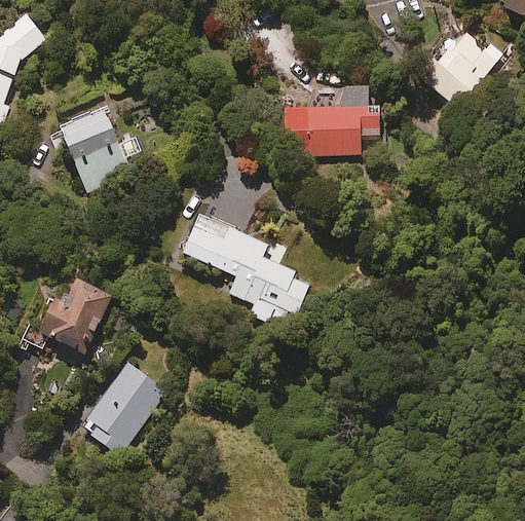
[(511,0),(507,10),(524,17),(524,0),(511,0)]
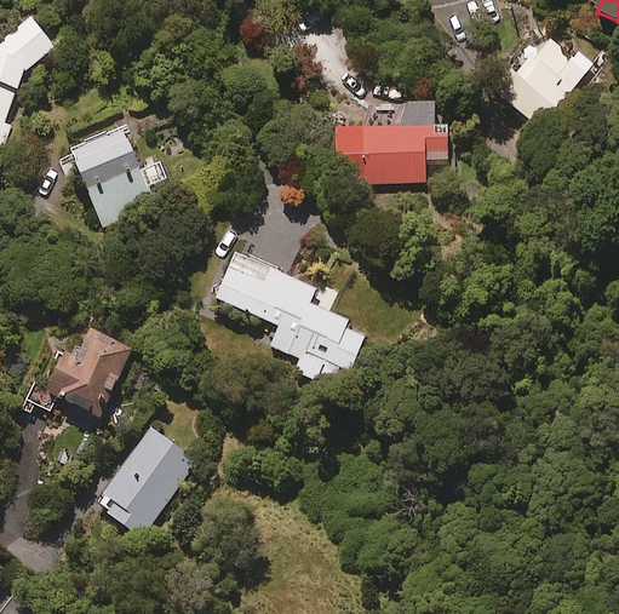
[(53,42),(32,17),(0,40),(0,147),(11,120),(5,118),(24,68),(53,42)]
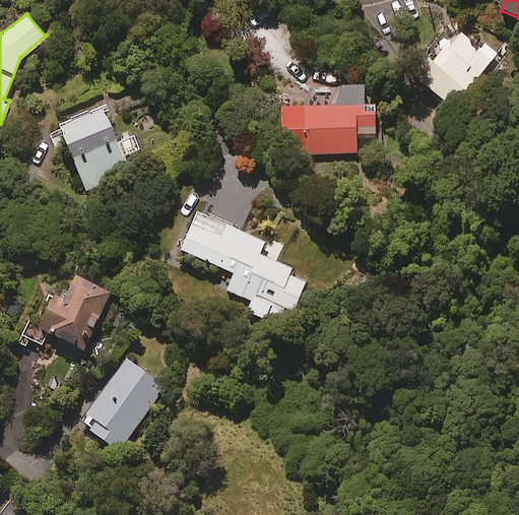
[(495,51),(469,33),(462,44),(451,36),(419,81),(455,107),(495,51)]
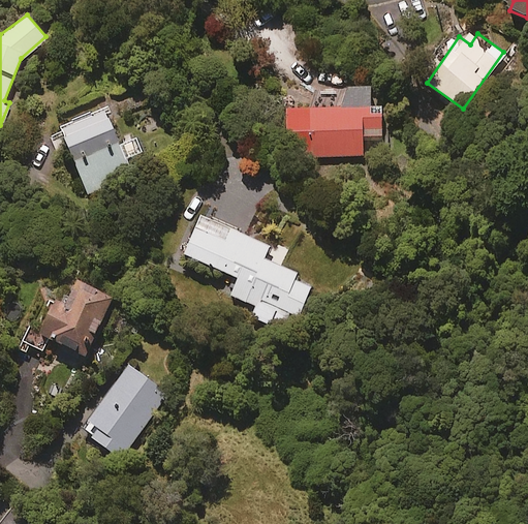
[(310,108),(310,116),(286,116),(286,147),(307,147),(307,150),(311,150),(311,153),(364,153),(363,136),(382,136),(382,108),(372,108),(372,89),(345,90),(345,108),(310,108)]
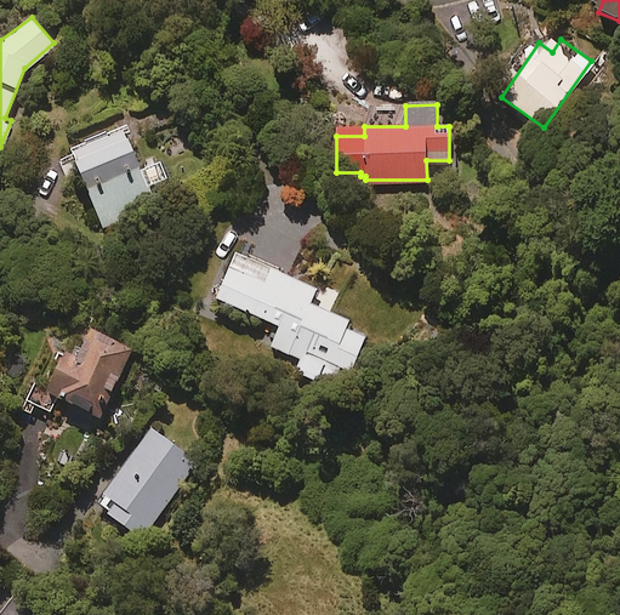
[(158,161),(141,169),(121,123),(68,146),(102,226),(155,204),(147,184),(165,177),(158,161)]
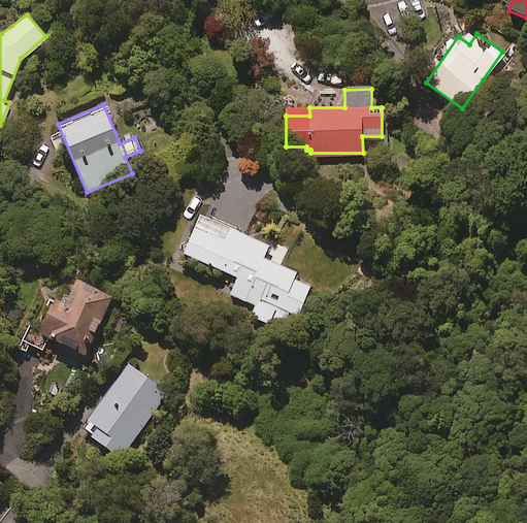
[(284,252),(200,217),(185,255),(237,278),(230,293),(256,304),(252,316),(268,322),(271,316),(284,321),(289,308),(298,313),(313,279),(277,264),(284,252)]
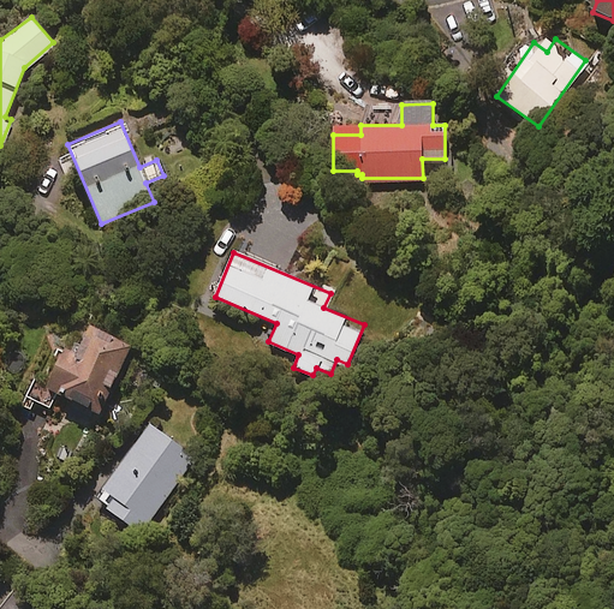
[(131,347),(93,329),(79,357),(53,345),(28,398),(51,409),(57,396),(99,416),(131,347)]
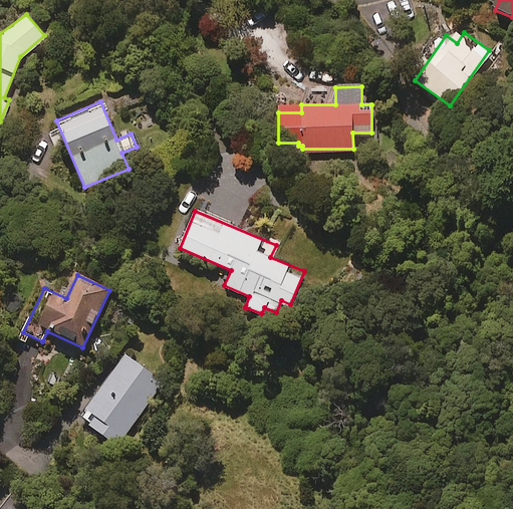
[(162,380),(125,355),(86,413),(95,419),(89,427),(116,446),(162,380)]
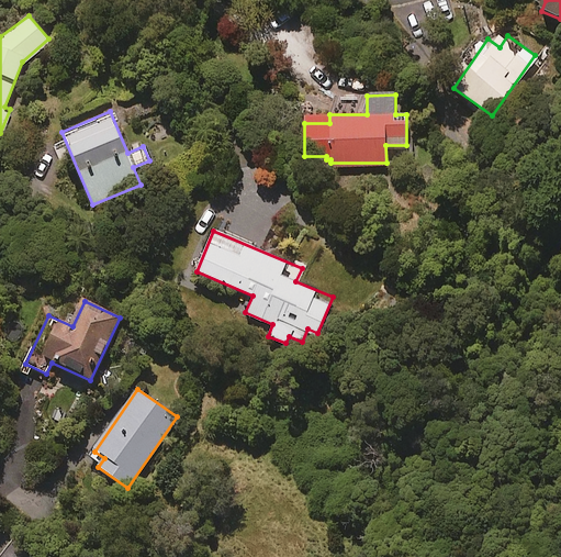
[(43,556),(13,535),(0,553),(0,556),(43,556)]
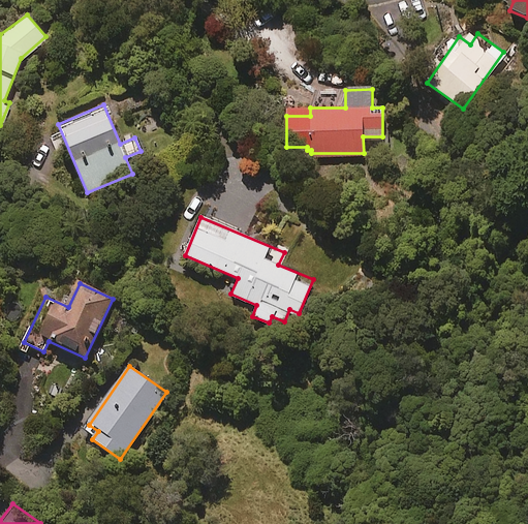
All buildings are outlined.
